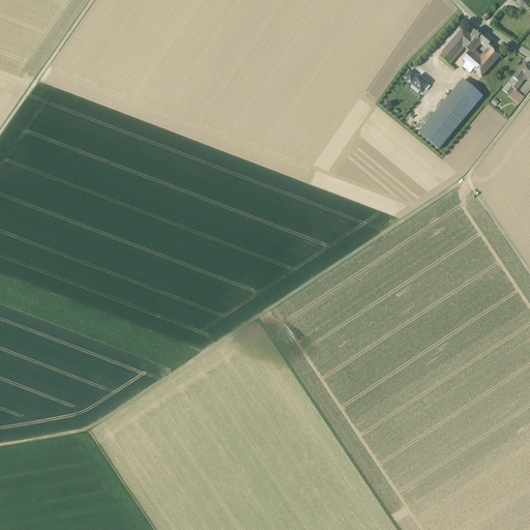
[(471,37),(463,47),(465,49),(470,53),(472,54),(475,51),(481,43),(478,40),(483,34),(477,29),(471,37)]
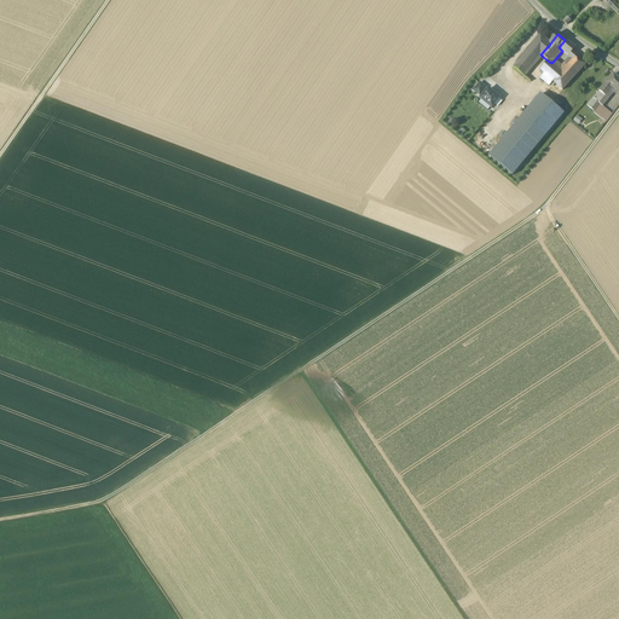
[(541,36),(514,68),(526,77),(543,57),(541,55),(550,44),(541,36)]
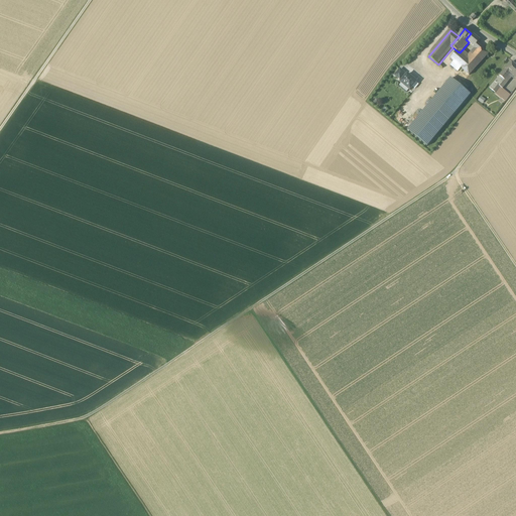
[(480,40),(471,33),(466,39),(469,42),(475,47),(478,44),(480,40)]
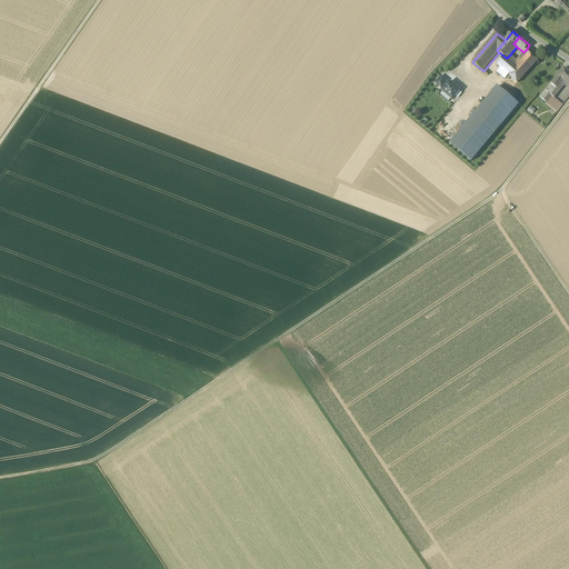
[(522,52),(516,60),(510,55),(507,58),(505,57),(497,66),(499,68),(497,71),(505,78),(508,75),(508,76),(518,83),(539,59),(530,51),(527,49),(523,52),(522,52)]
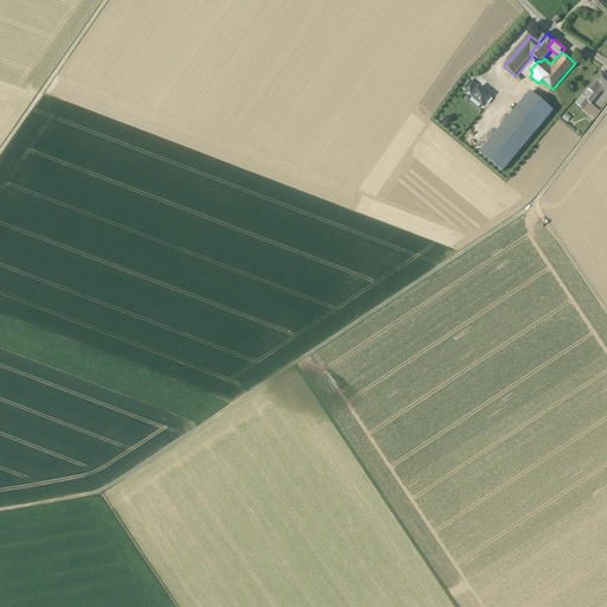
[(606,77),(602,72),(594,82),(600,87),(606,93),(606,77)]
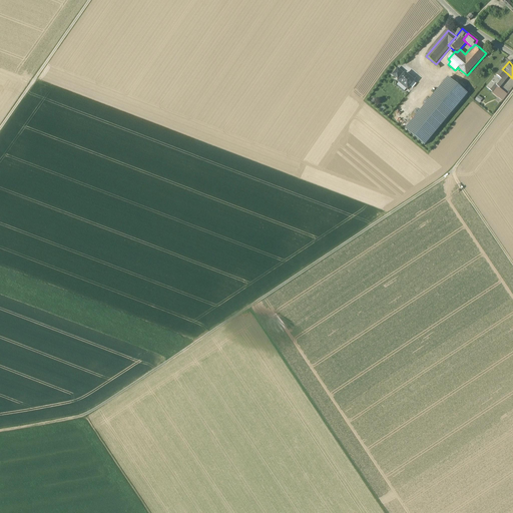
[(398,69),(393,75),(397,79),(402,74),(403,73),(398,69)]
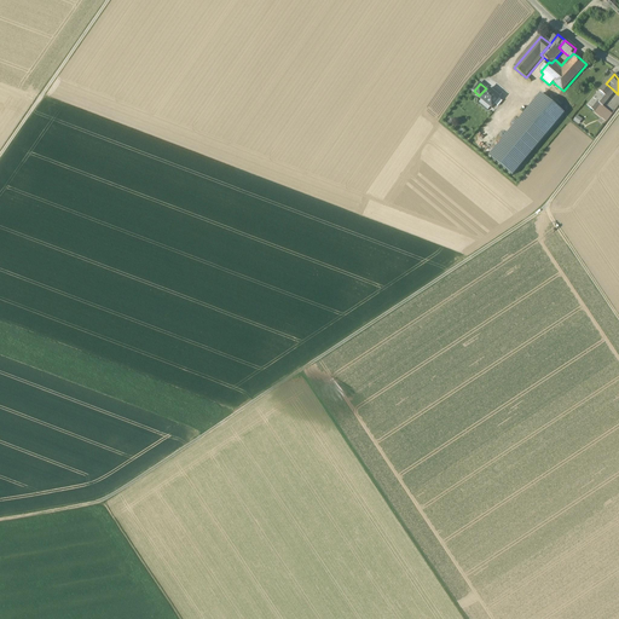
[(606,84),(600,91),(606,97),(612,88),(606,84)]
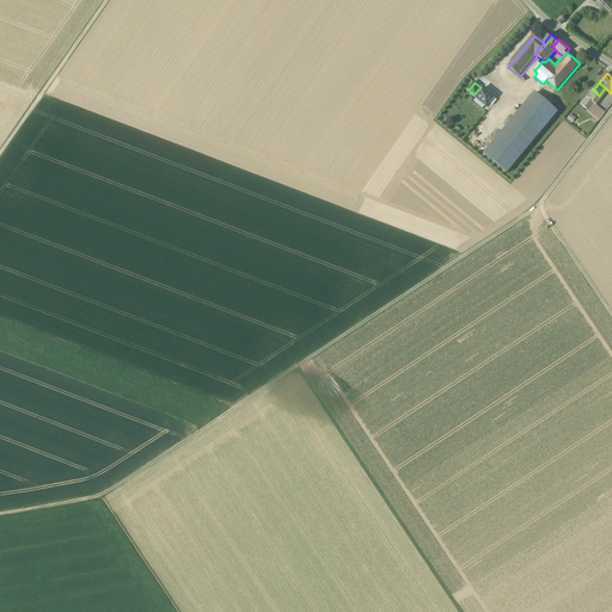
[(494,97),(483,89),(481,91),(479,89),(475,93),(477,96),(475,98),(485,108),(494,97)]
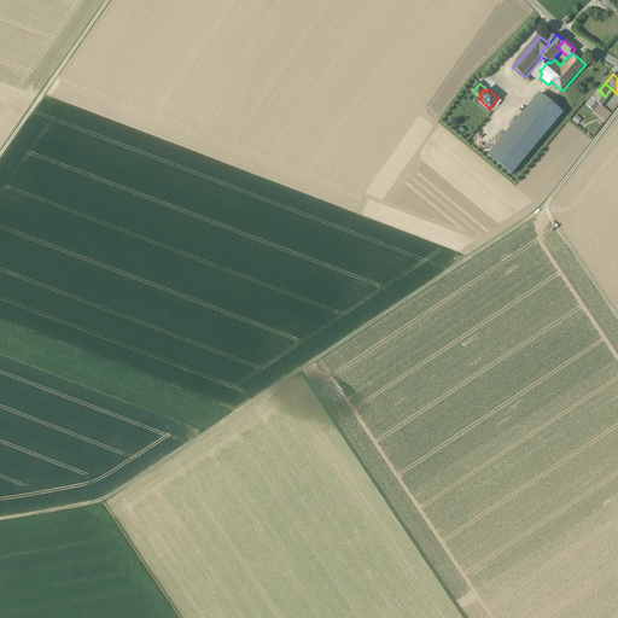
[(605,97),(599,91),(593,98),(595,100),(599,103),(605,97)]
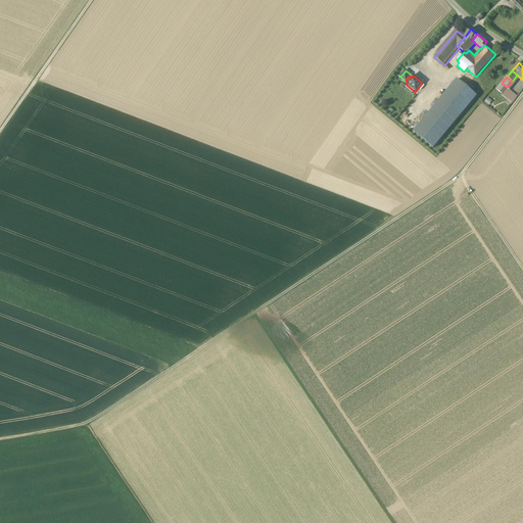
[(454,81),(413,132),(433,148),(475,97),(454,81)]
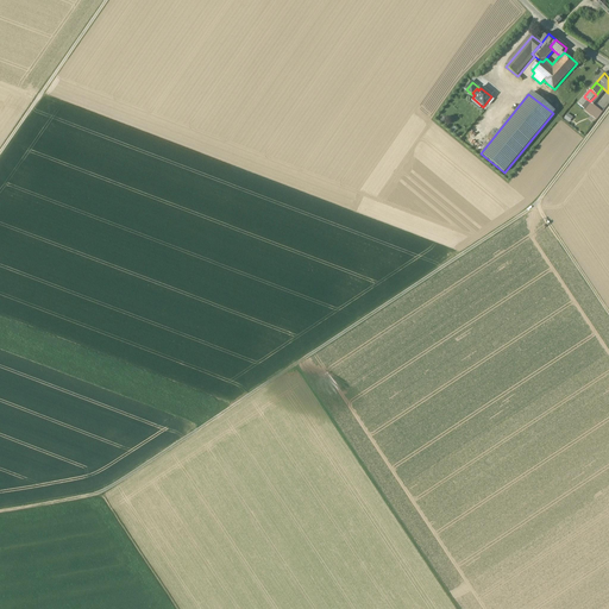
[(602,113),(590,101),(586,99),(584,96),(577,104),(597,120),(602,113)]
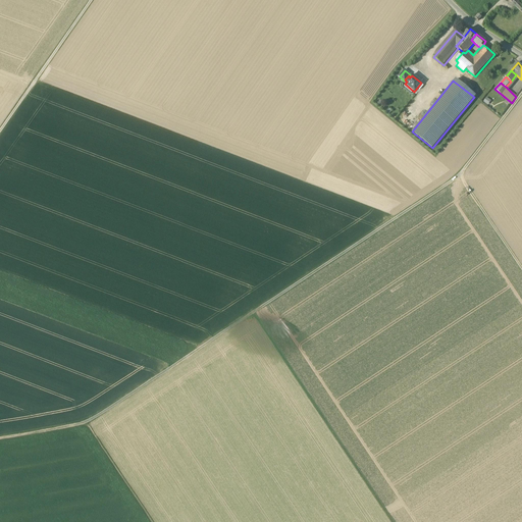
[(474,85),(472,90),(479,94),(482,89),(474,85)]
